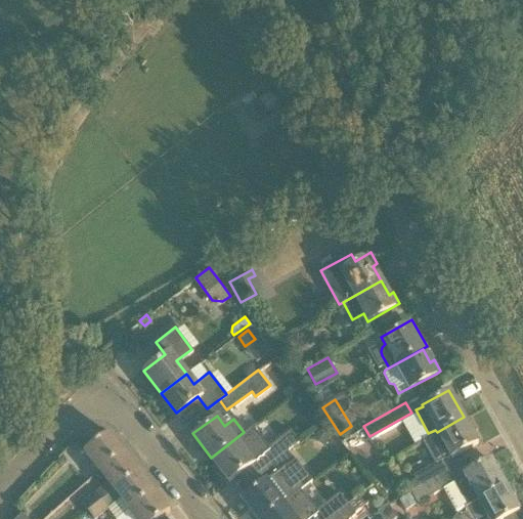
[(416,476),(420,483),(447,468),(442,459),(452,452),(453,455),(477,440),(464,417),(437,432),(430,436),(423,439),(435,462),(413,473),(416,476)]
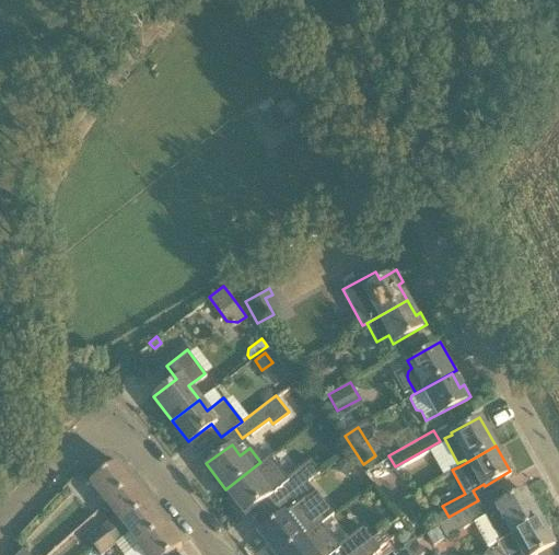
[(345,474),(354,460),(342,452),(333,466),(345,474)]
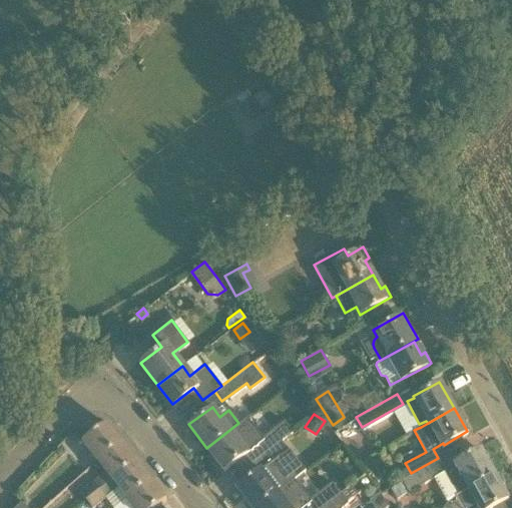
[(238,423),(206,448),(223,470),(257,444),(263,453),(281,439),(282,440),(293,431),(285,420),(273,429),(263,437),(264,439),(262,440),(245,418),(239,422),(239,423),(238,423)]
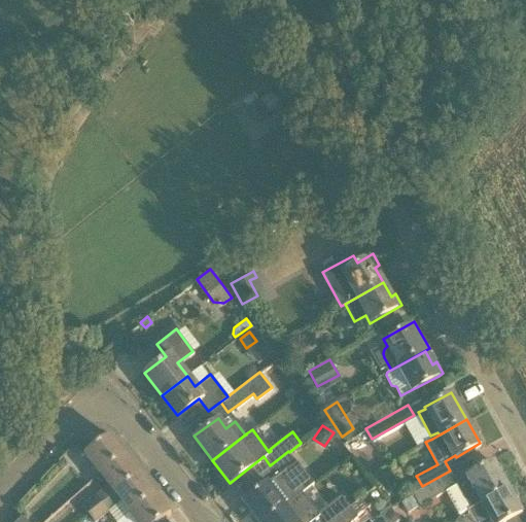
[(126,454),(109,432),(83,451),(101,474),(126,454)]
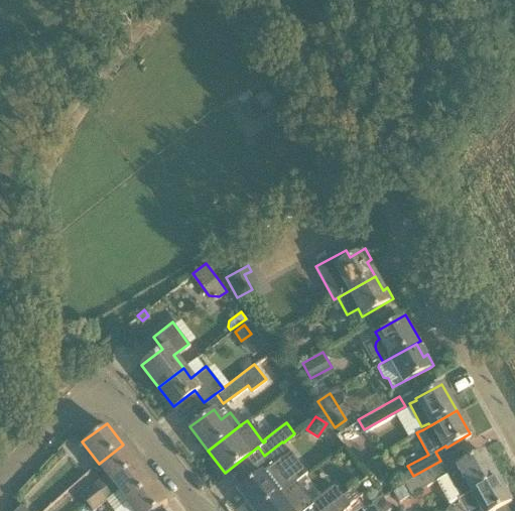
[(289,451),(283,442),(282,441),(264,456),(272,465),(289,451)]
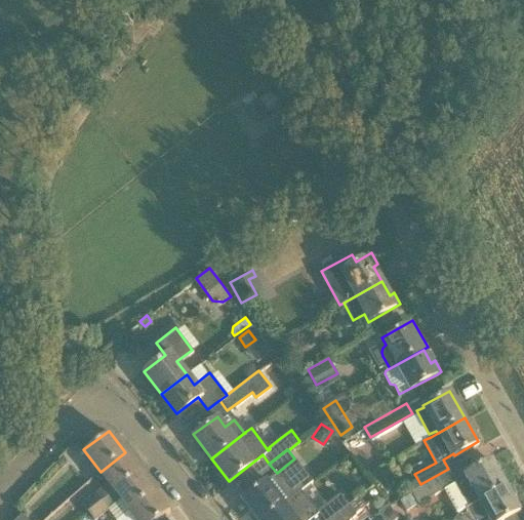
[(101,472),(108,481),(115,491),(139,472),(125,452),(101,472)]
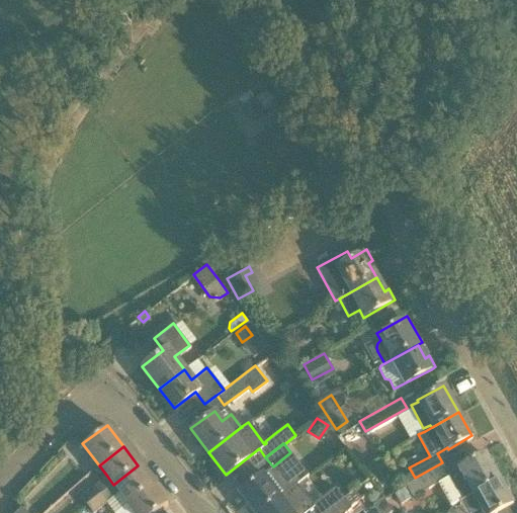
[(458,466),(447,473),(448,475),(461,498),(471,493),(499,479),(485,452),(458,466)]
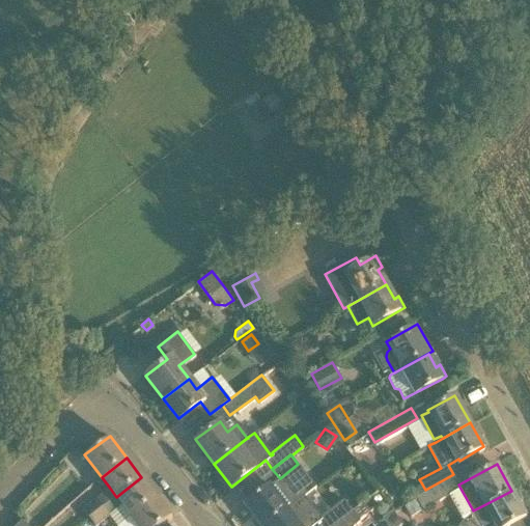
[(277,481),(275,479),(244,503),(261,525),(263,525),(287,508),(286,507),(294,502),(302,496),(285,474),(280,478),(277,481)]
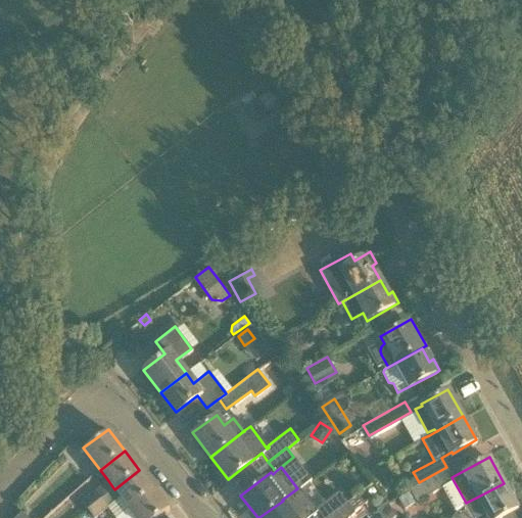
[(442,485),(453,479),(452,477),(446,467),(419,482),(411,486),(411,487),(410,487),(416,500),(442,485)]
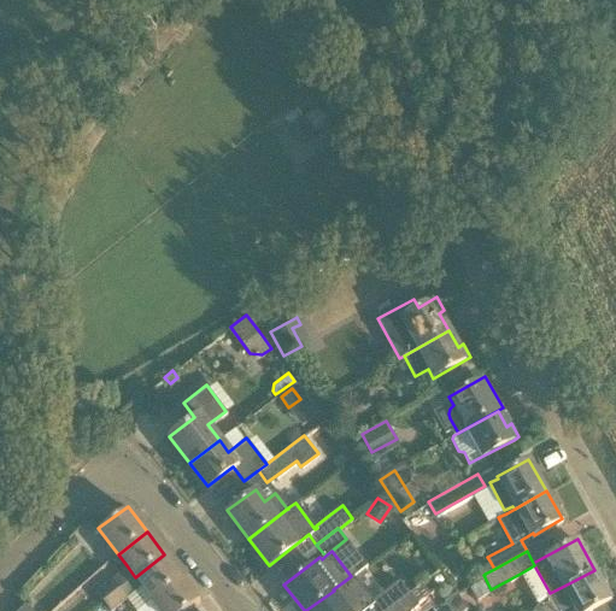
[(164,554),(135,577),(142,586),(152,599),(182,576),(164,554)]
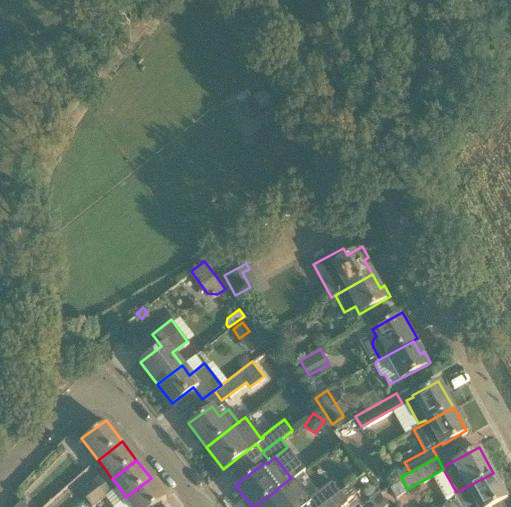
[(401,466),(400,472),(402,477),(402,476),(410,472),(406,465),(401,466)]
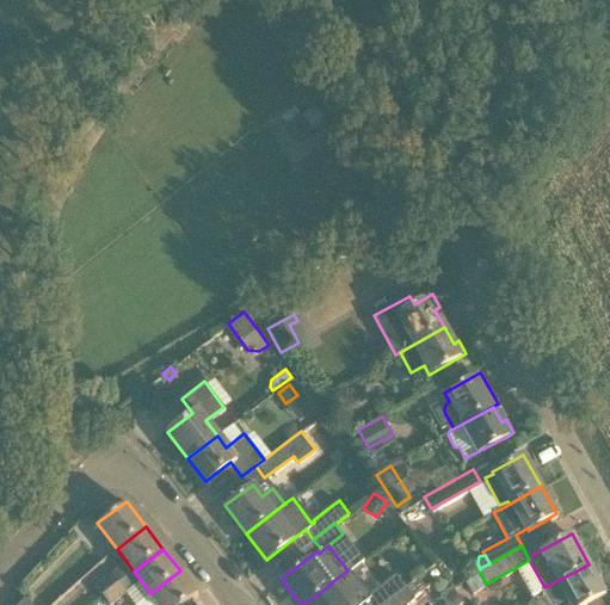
[(589,565),(556,581),(570,604),(603,604),(598,596),(605,592),(597,578),(601,575),(602,572),(597,563),(592,562),(589,565)]
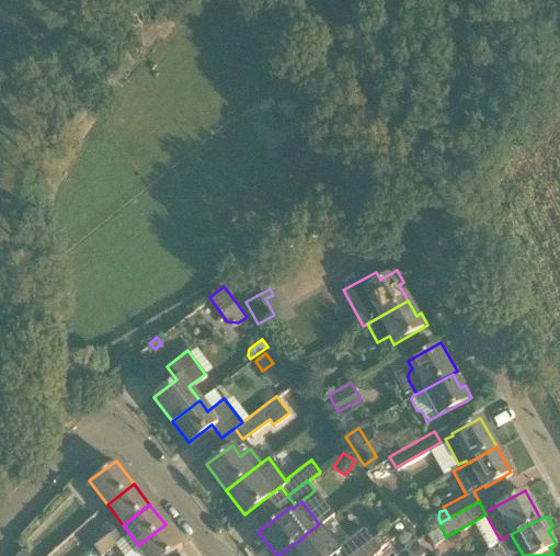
[(123,555),(166,555),(181,545),(166,524),(138,545),(124,555),(123,555)]
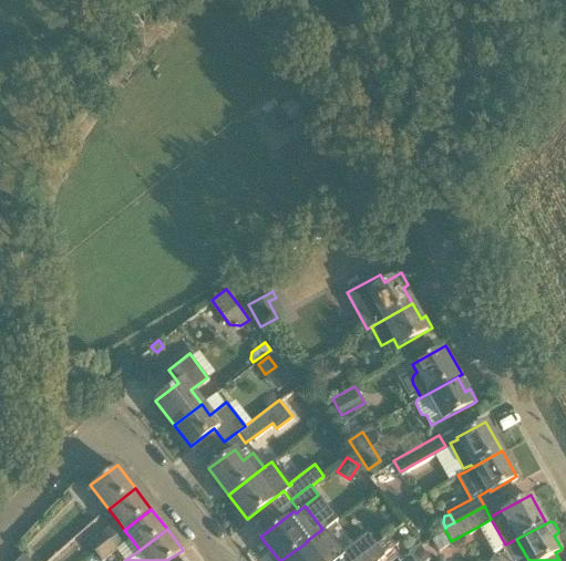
[(307,542),(281,560),(331,560),(336,559),(337,560),(350,560),(363,551),(374,542),(376,542),(367,530),(341,550),(343,552),(342,553),(322,529),(314,536),(306,541),(307,542)]
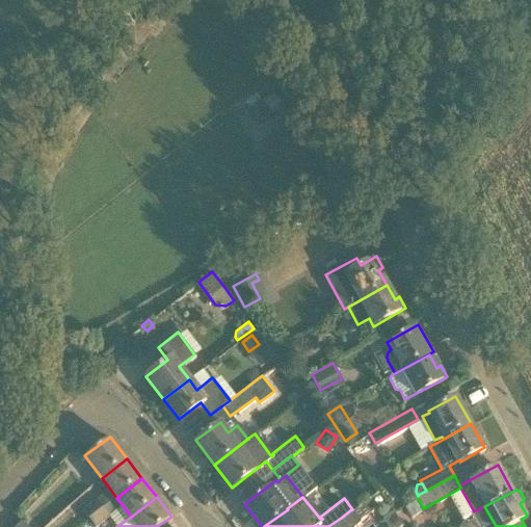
[(89,516),(102,506),(96,498),(83,508),(89,516)]
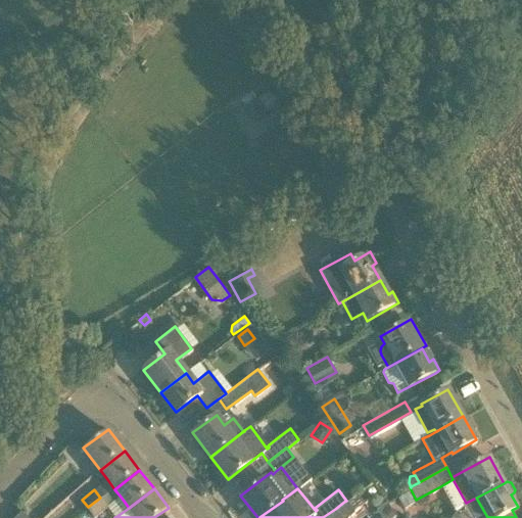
[(93,515),(106,505),(100,498),(88,507),(93,515)]
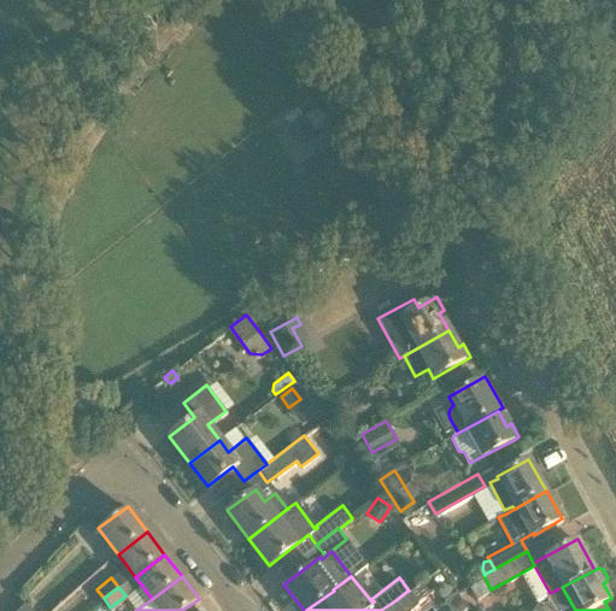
[(396,600),(381,610),(406,610),(417,604),(418,603),(410,591),(409,591),(408,591),(396,600)]
